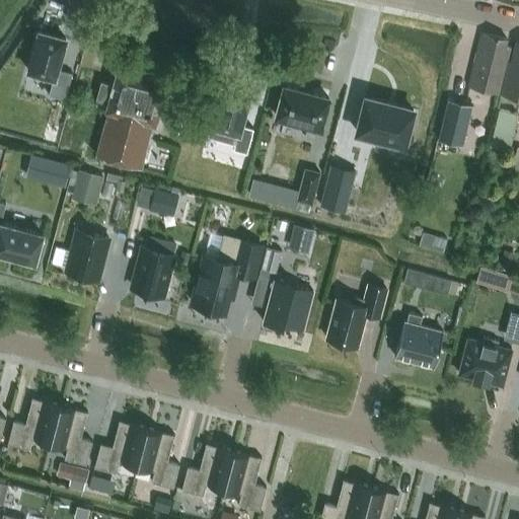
[(39,29),(27,69),(53,76),(55,76),(57,68),(65,36),(39,29)]
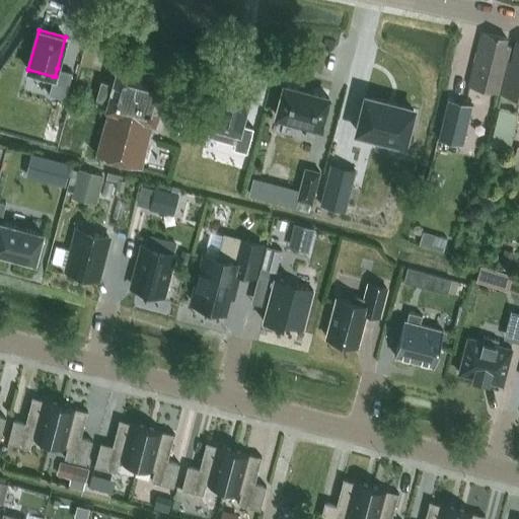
[(500,92),(511,46),(506,45),(507,39),(482,32),(469,85),(500,92)]
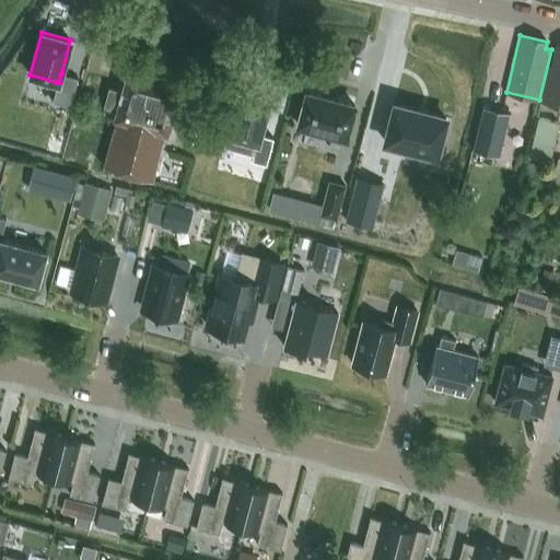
[(559,44),(557,44),(551,67),(549,66),(541,101),(559,104),(559,44)]
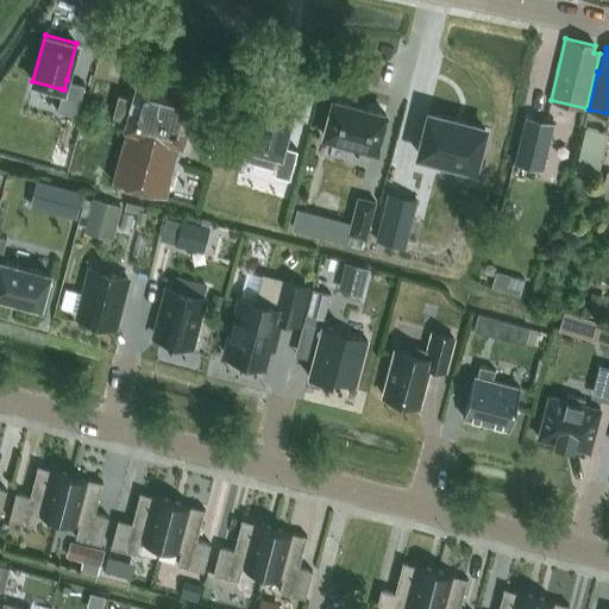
[(183,143),(196,94),(139,77),(133,99),(120,95),(115,114),(127,118),(125,129),(127,129),(113,179),(156,192),(165,193),(180,142),(183,143)]
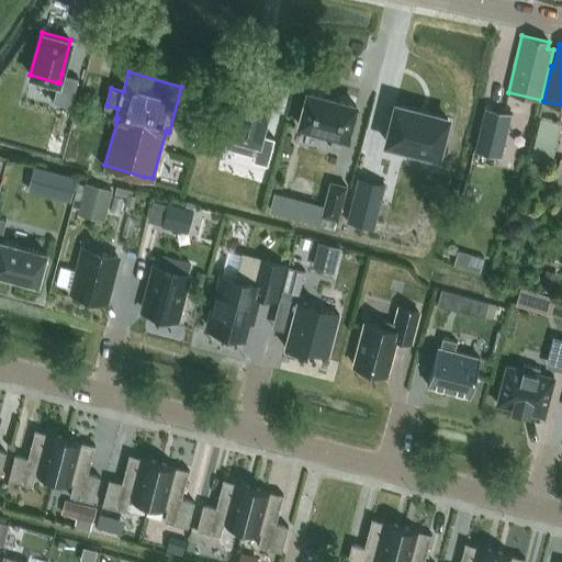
[(57,82),(52,102),(69,108),(78,78),(62,74),(59,82),(57,82)]
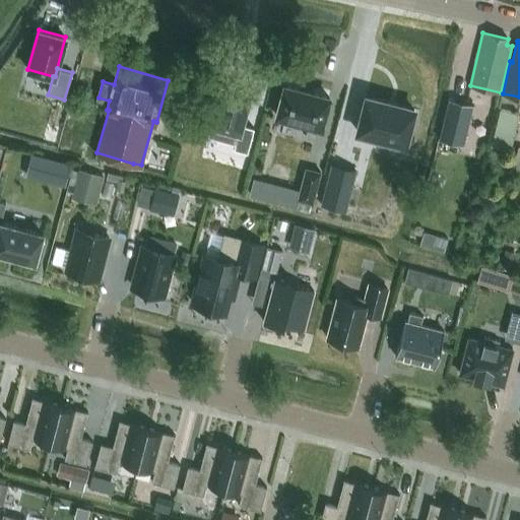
[(221,83),(211,124),(240,131),(242,124),(250,90),(221,83)]
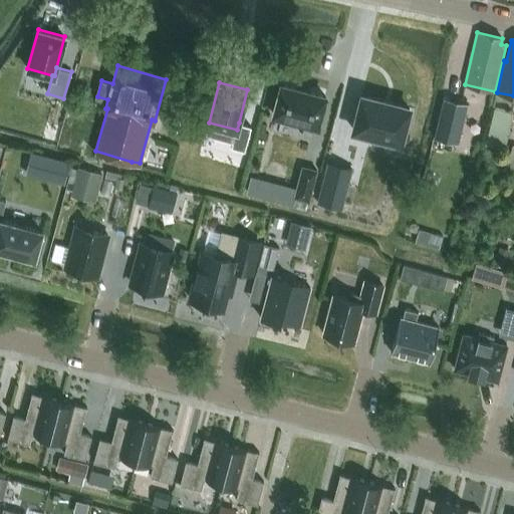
[(317,125),(325,96),(281,84),(273,114),(304,122),(302,134),(312,137),(315,125),(317,125)]
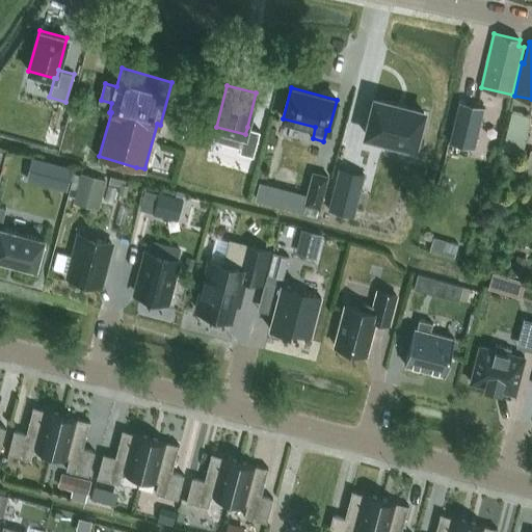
[(373,99),(365,134),(415,147),(423,111),(373,99)]
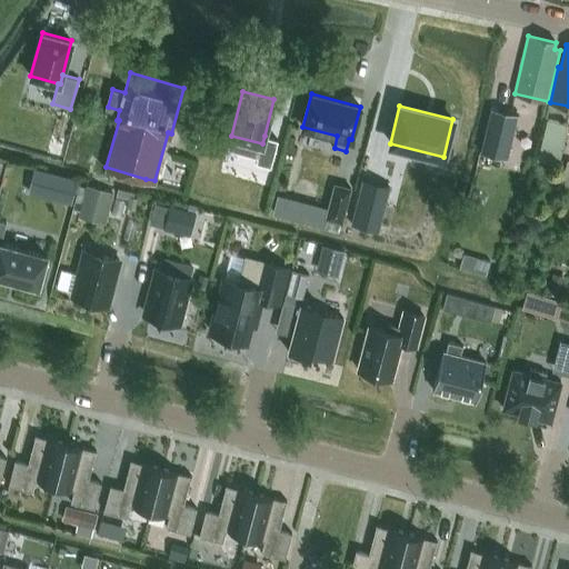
[(512,115),(488,108),(477,152),(502,158),(512,115)]
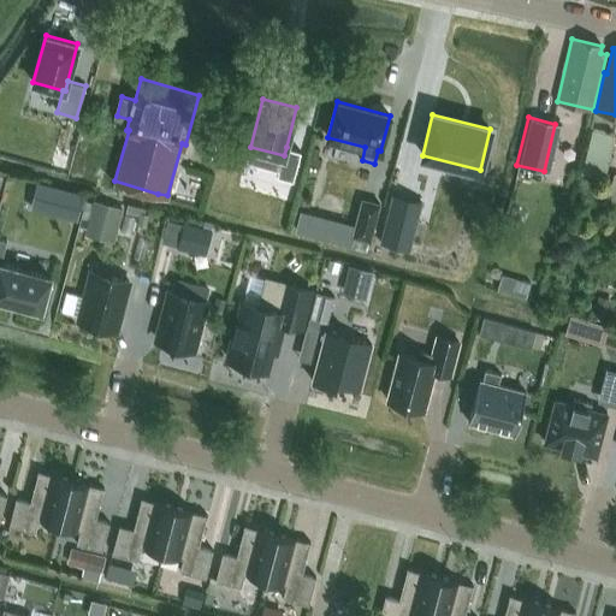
[(594,132),(585,173),(604,178),(615,137),(594,132)]
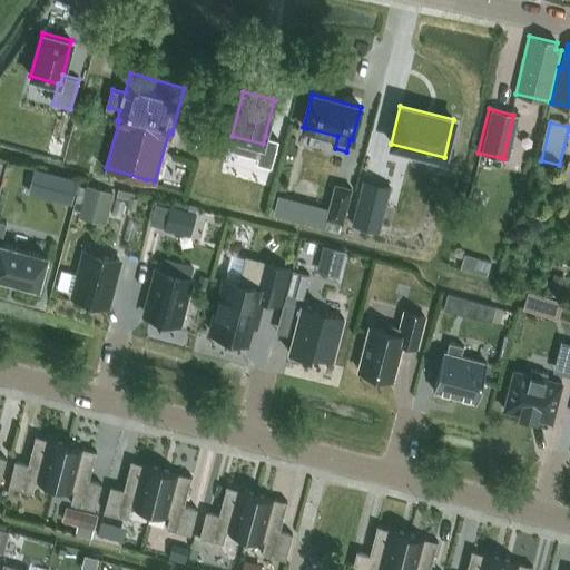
[(232,136),(228,150),(256,158),(255,164),(271,167),(278,139),(265,136),(263,144),(232,136)]
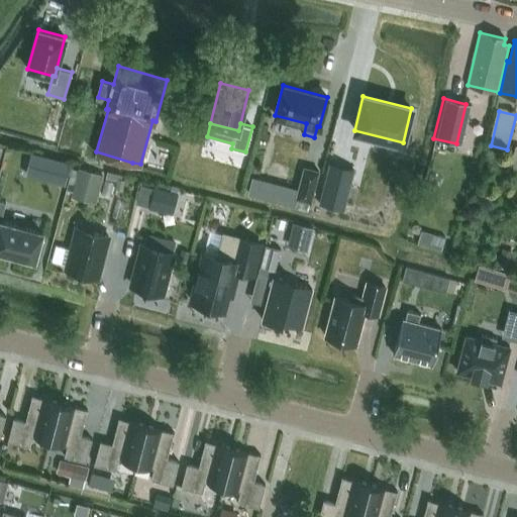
[(50,158),(44,180),(65,186),(72,163),(50,158)]
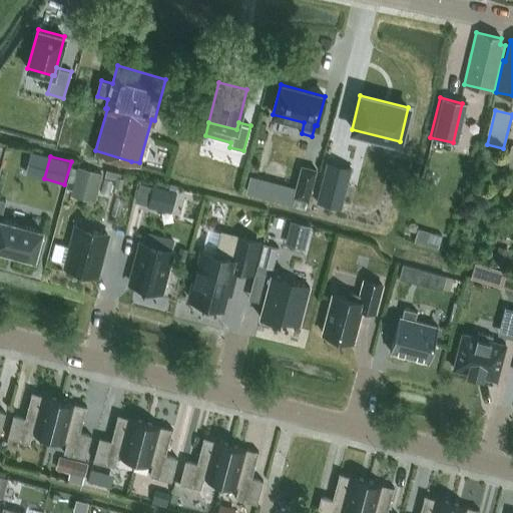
[(327,161),(317,201),(341,207),(351,167),(327,161)]
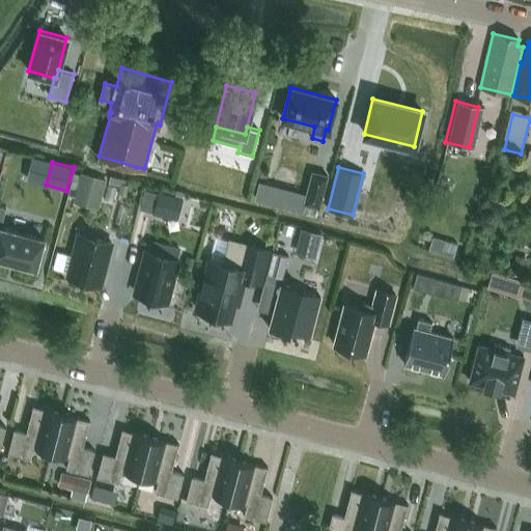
[(304,204),(319,207),(328,174),(311,170),(306,194),(303,203),(304,204)]
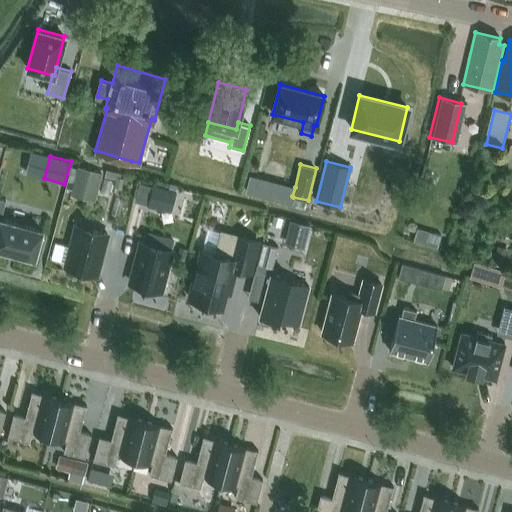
[(250,175),(246,192),(292,204),(293,197),(292,196),(295,187),(250,175)]
